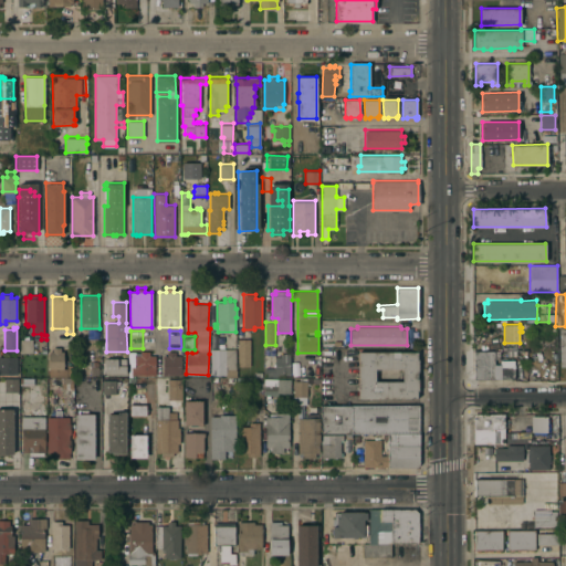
[(33,353),(20,353),(20,338),(33,338),(33,353)]
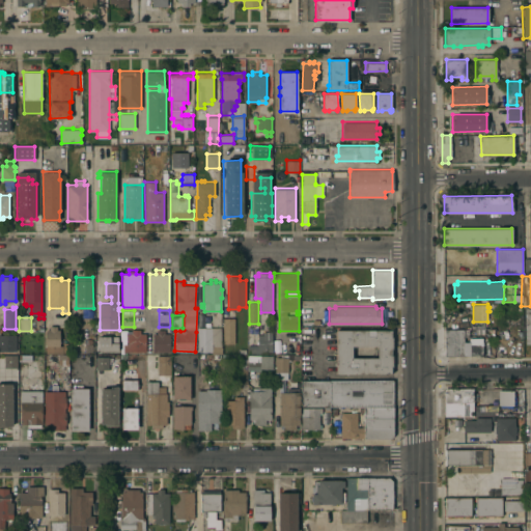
[(234,343),(223,343),(223,317),(234,317),(234,343)]
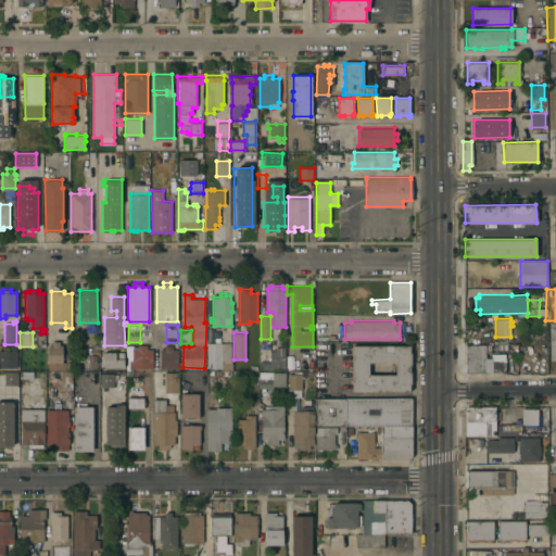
[(62,362),(65,362),(65,369),(54,369),(54,364),(51,364),(48,364),(48,344),(51,344),(51,341),(60,341),(60,344),(62,344),(62,362)]
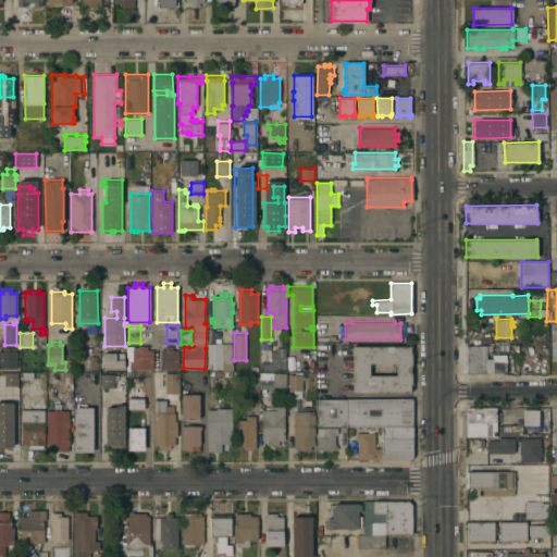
[(232,363),(233,363),(233,370),(222,371),(222,369),(207,369),(207,343),(232,343),(232,363)]
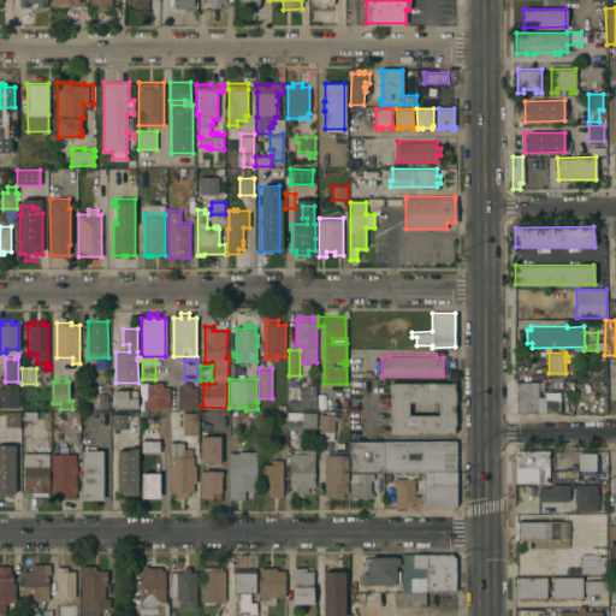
[(143,408),(143,398),(147,398),(147,386),(153,386),(153,381),(163,381),(163,386),(169,386),(169,408),(143,408)]
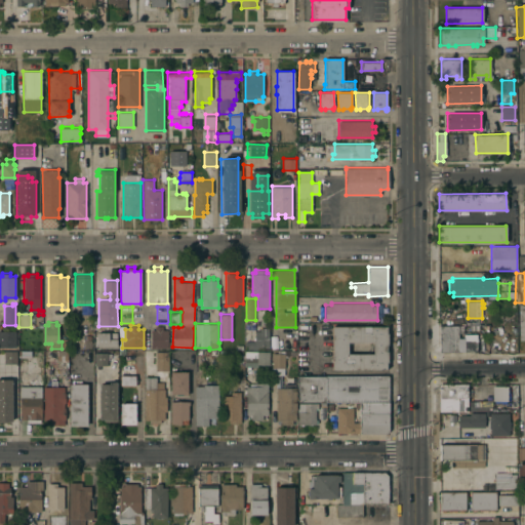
[(151,348),(151,329),(155,329),(155,325),(163,325),(163,329),(168,329),(168,348),(151,348)]
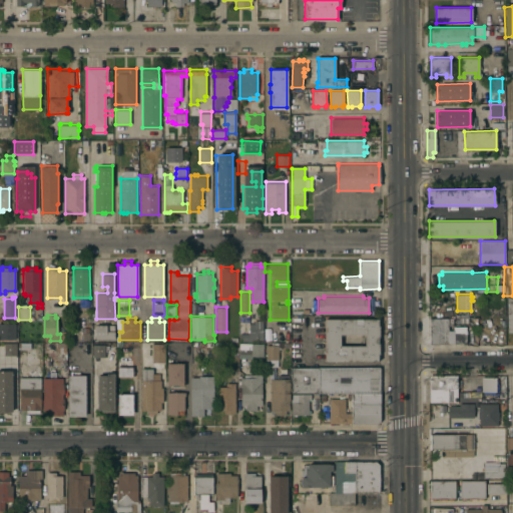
[(325,361),(325,319),(378,319),(378,325),(379,325),(379,336),(378,336),(378,342),(379,342),(379,354),(378,354),(378,361),(325,361)]
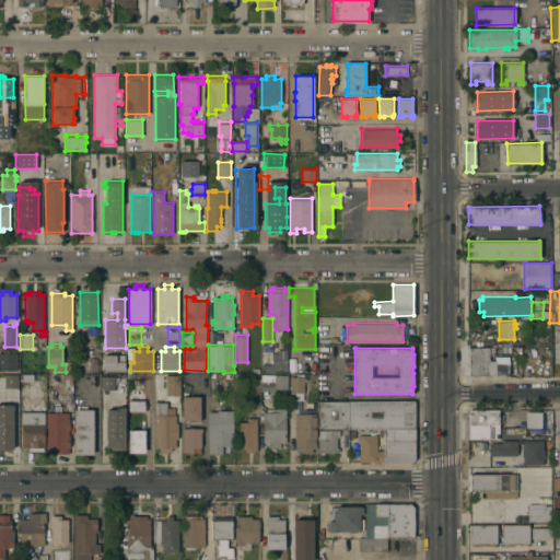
[(509,375),(469,375),(469,348),(494,348),(494,356),(509,356),(509,375)]
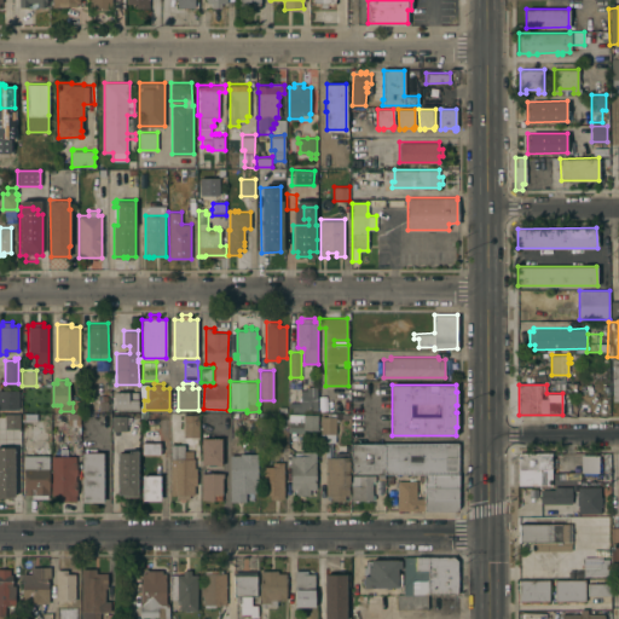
[(318,410),(310,410),(310,411),(298,411),(289,411),(289,401),(295,401),(295,399),(301,399),(301,389),(307,389),(307,386),(317,386),(318,410)]
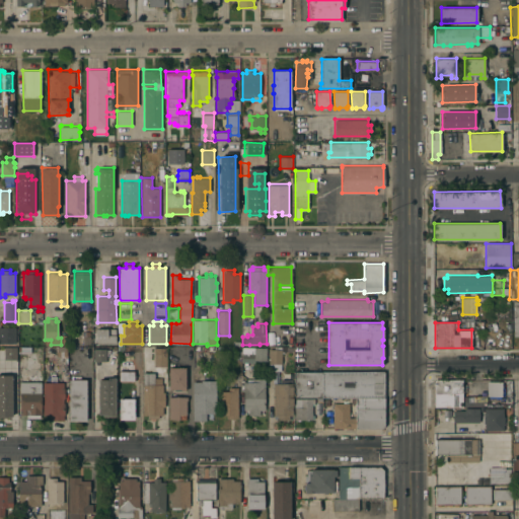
[(0,343),(0,326),(15,326),(15,343),(0,343)]
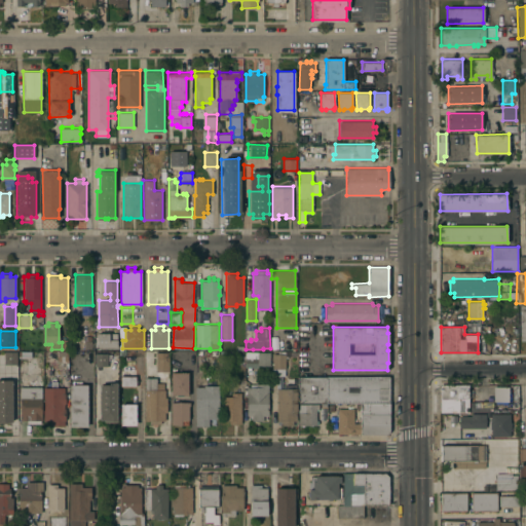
[(15,365),(5,365),(4,351),(15,351),(15,365)]
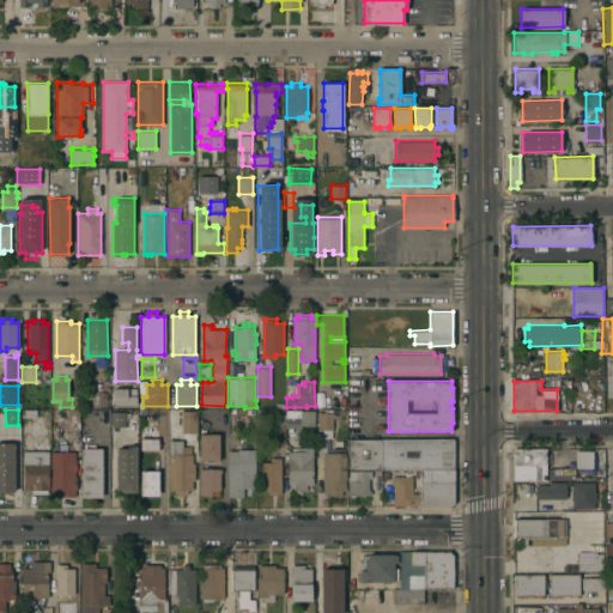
[(196,432),(182,432),(182,410),(196,410),(196,432)]
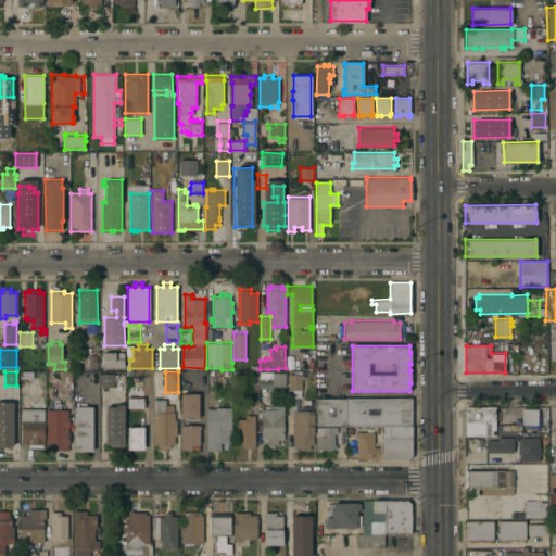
[(286,371),(286,386),(279,386),(279,388),(276,388),(276,386),(273,386),(273,388),(260,388),(260,375),(260,371),(286,371)]
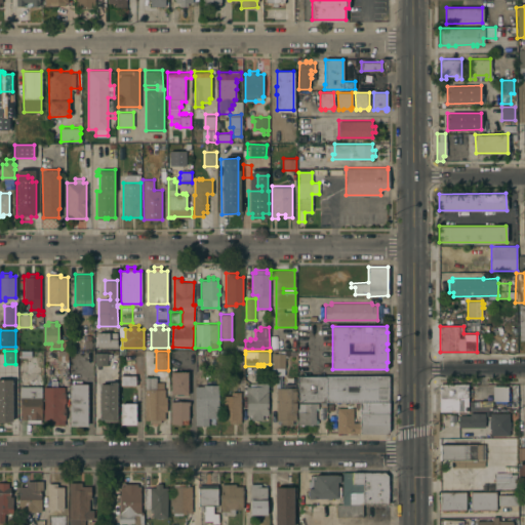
[(93,353),(106,353),(106,365),(93,365),(93,353)]
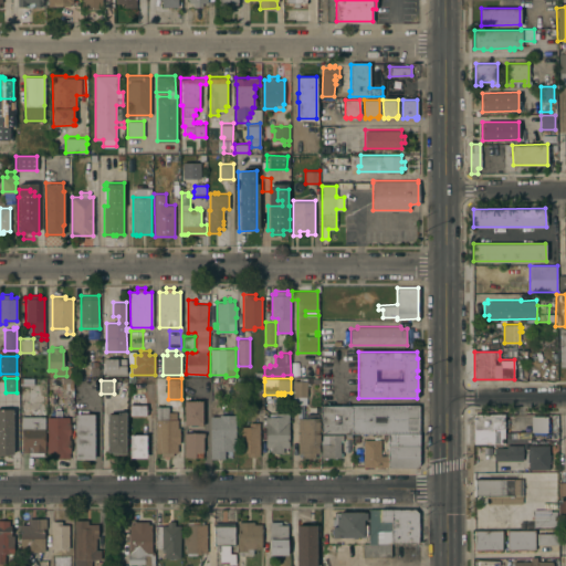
[(264,395),(263,408),(251,408),(251,384),(254,384),(254,380),(264,381),(264,395)]
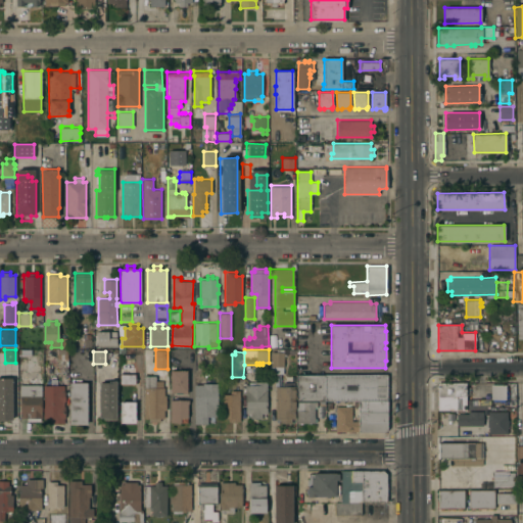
[(284,366),(271,366),(272,351),(284,351),(286,351),(286,354),(284,354),(284,366)]
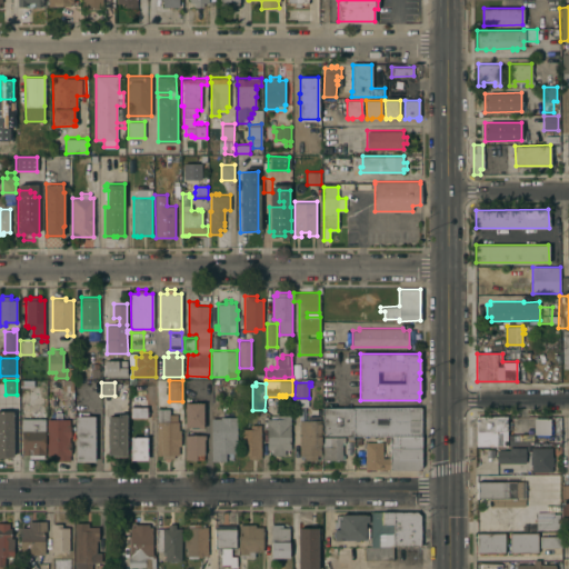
[(72,398),(67,398),(67,392),(63,392),(63,385),(72,385),(72,398)]
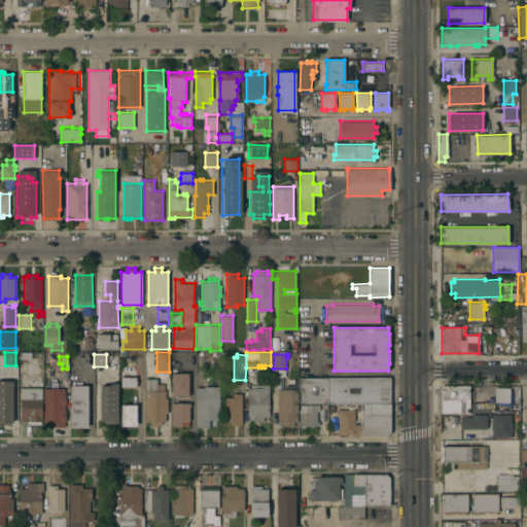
[(44,379),(44,365),(58,365),(58,379),(44,379)]
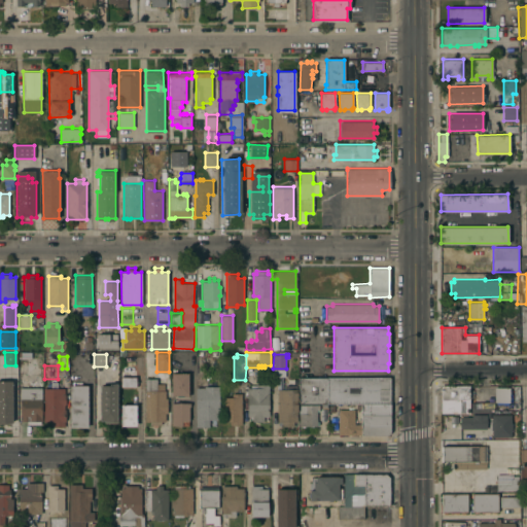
[(171,373),(188,373),(188,396),(183,396),(183,394),(172,394),(171,373)]
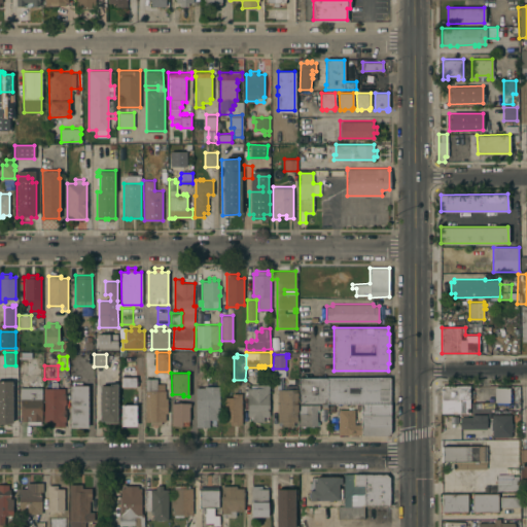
[(120,386),(120,376),(136,376),(136,380),(138,380),(138,383),(136,383),(136,386),(120,386)]
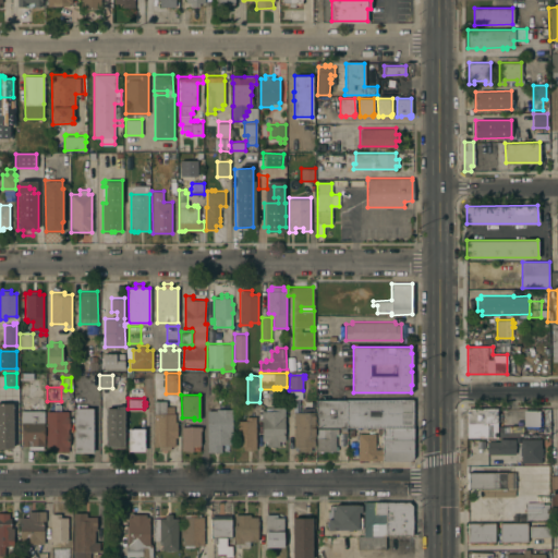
[(178,437),(176,437),(176,446),(170,446),(170,449),(159,449),(159,446),(154,446),(154,400),(166,400),(166,405),(174,405),(174,413),(176,413),(176,421),(178,421),(178,437)]
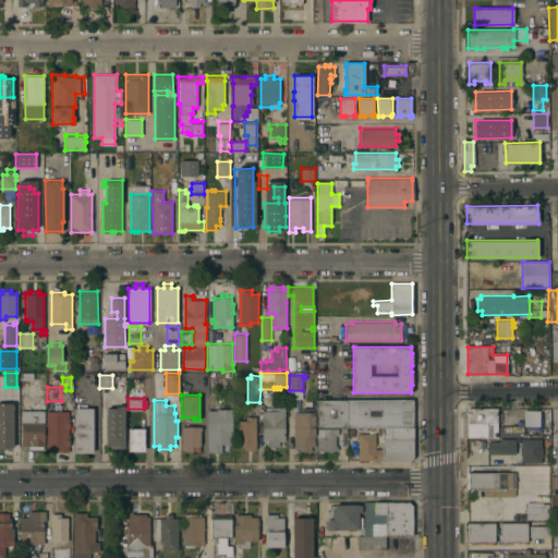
[(383,426),(316,426),(316,400),(412,400),(412,428),(383,428),(383,426)]
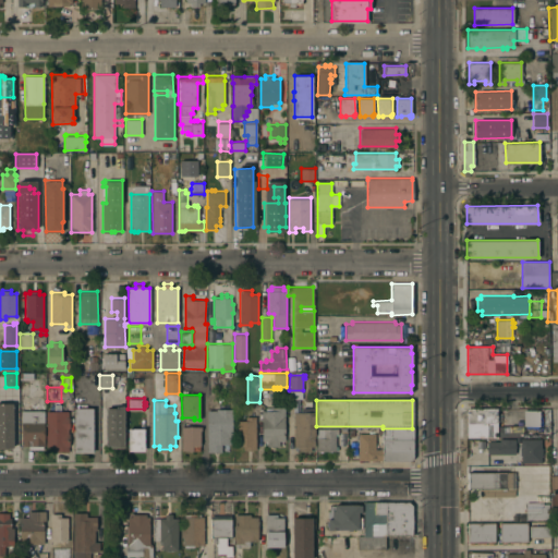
[(0,403),(11,403),(12,448),(0,448),(0,403)]
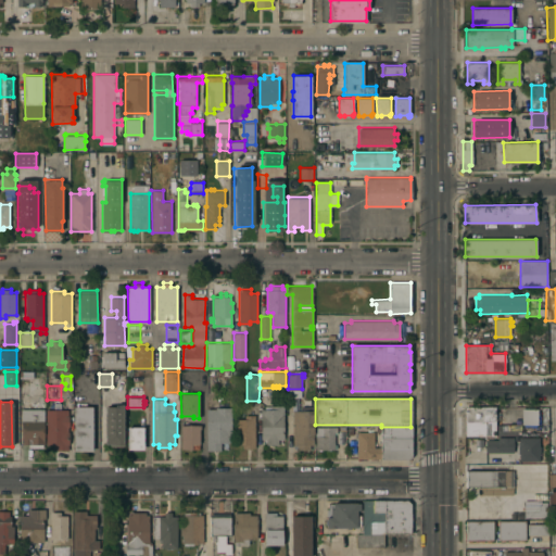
[(104,407),(111,407),(111,405),(123,405),(123,446),(109,446),(109,444),(104,444),(104,407)]
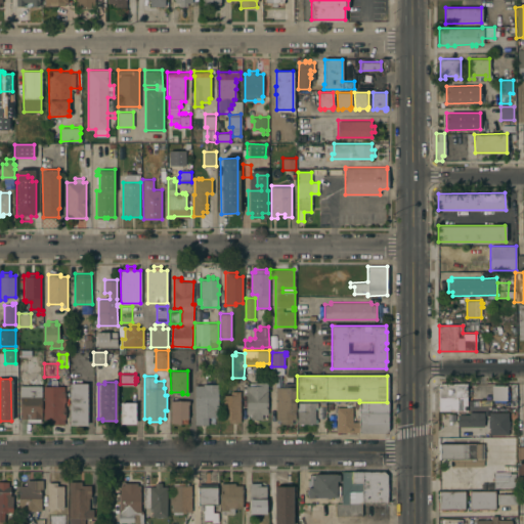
[(267,413),(262,413),(262,419),(251,419),(251,413),(246,413),(246,385),(250,385),(250,382),(267,382),(267,413)]
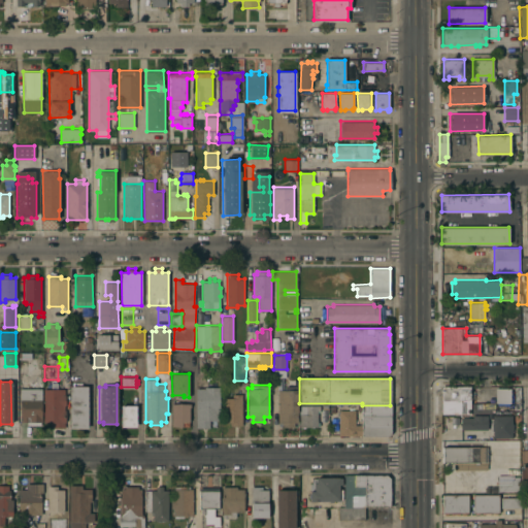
[(278,390),(286,390),(286,385),(298,385),(298,422),(294,422),(294,427),(283,427),(283,422),(278,422),(278,390)]
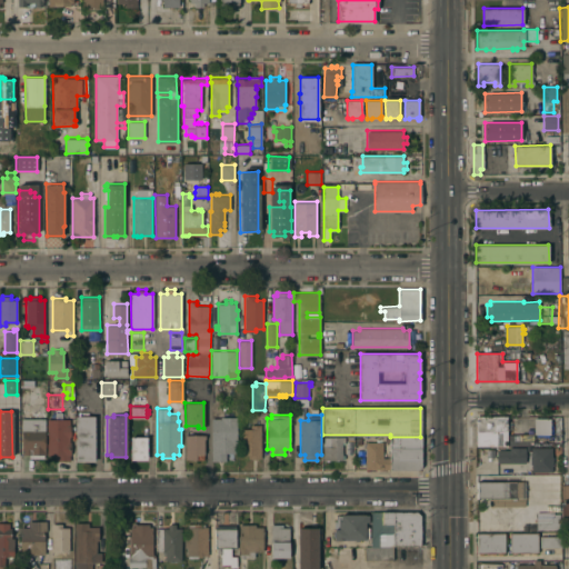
[(95,460),(77,460),(76,416),(95,416),(95,460)]
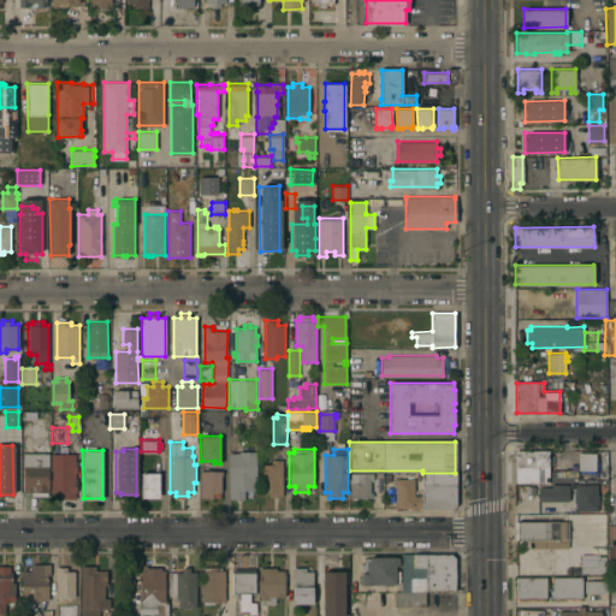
[(540,481),(515,481),(515,450),(549,450),(549,471),(575,471),(575,477),(574,477),(574,481),(546,481),(546,483),(540,483),(540,481)]
